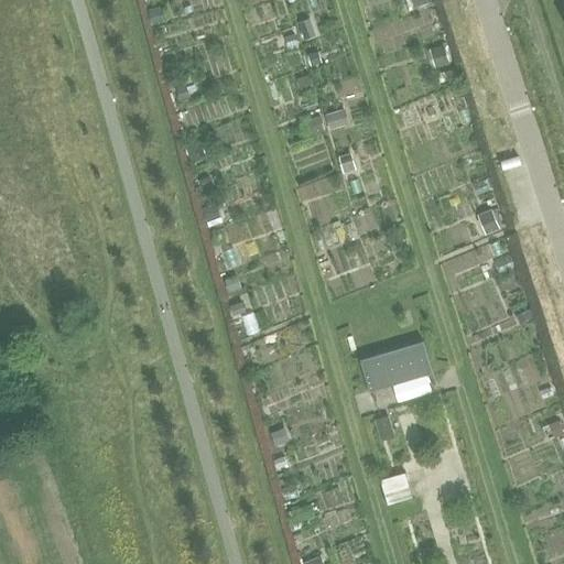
[(431,3),(430,0),(411,0),(414,9),(431,3)]
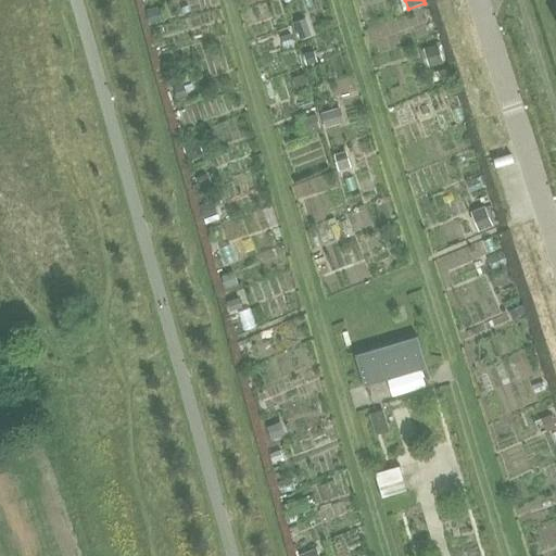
[(307,28),(297,32),(300,42),(311,39),(307,28)]
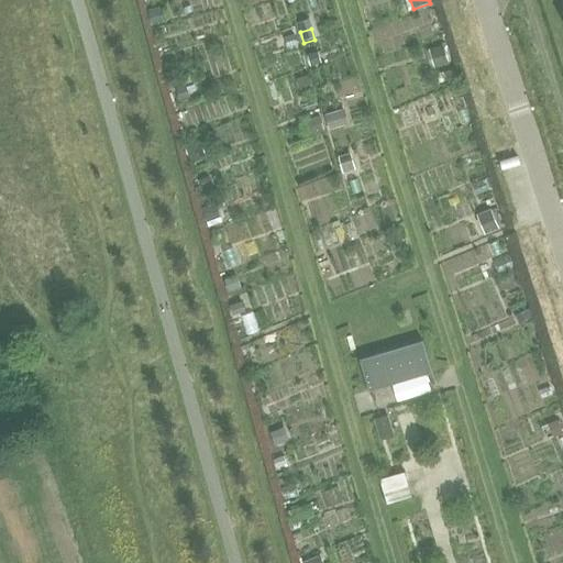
[(434,67),(448,63),(442,44),(428,48),(434,67)]
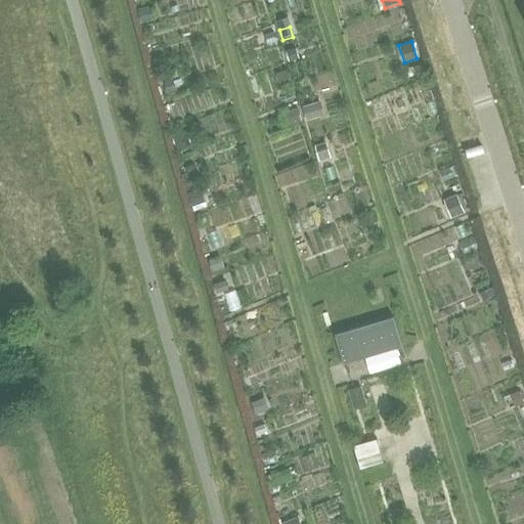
[(443,203),(451,220),(465,214),(456,197),(443,203)]
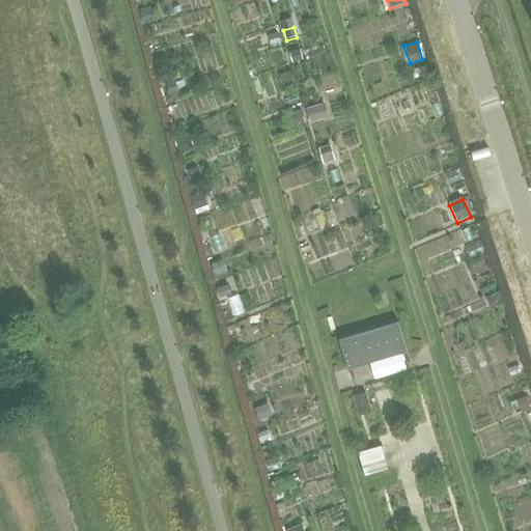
[(224,272),(220,259),(212,262),(216,274),(224,272)]
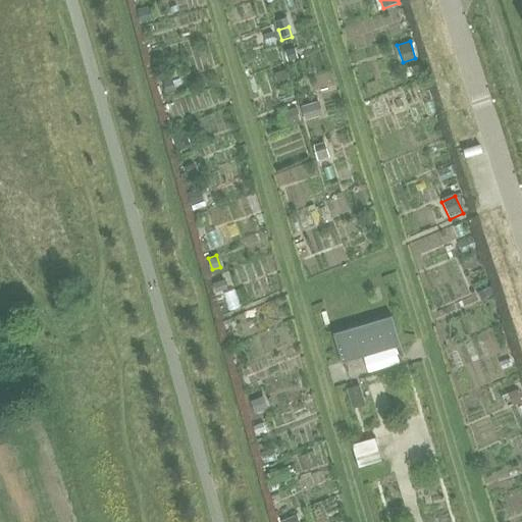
[(342,362),(400,344),(392,314),(332,332),(342,362)]
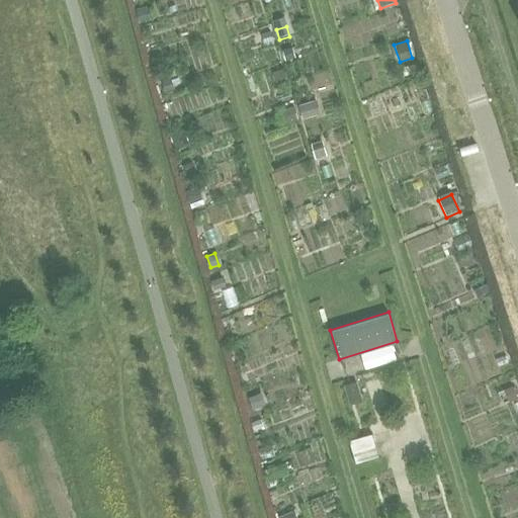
[(348,383),(344,384),(350,404),(354,403),(361,401),(356,381),(348,383)]
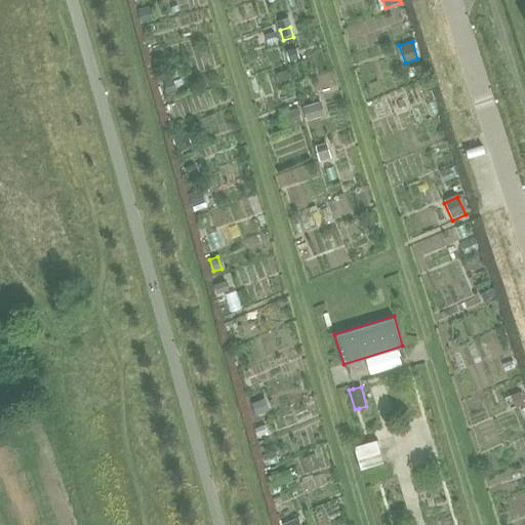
[(360,470),(385,462),(377,439),(354,446),(360,470)]
